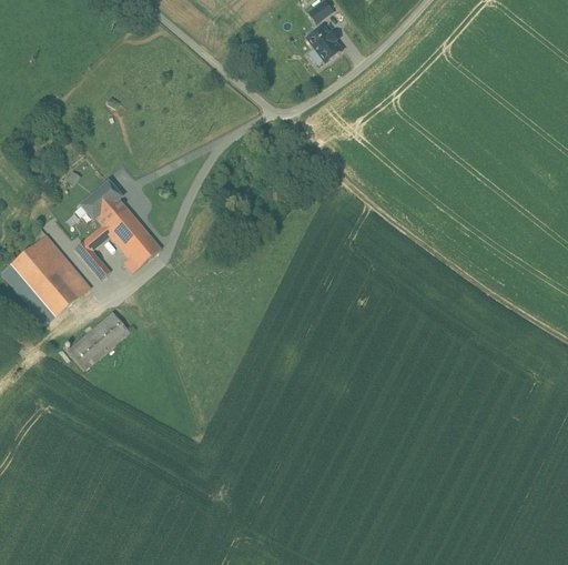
[(324,0),(308,11),(316,22),(332,10),(324,0)]
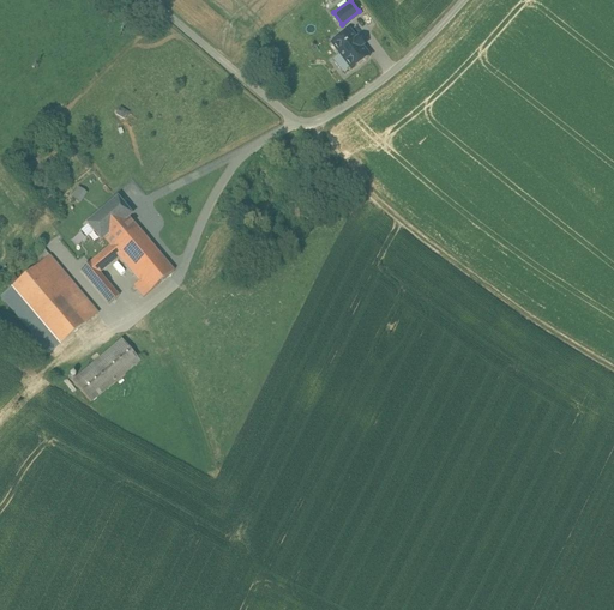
[(349,26),(330,41),(350,67),(369,53),(349,26)]
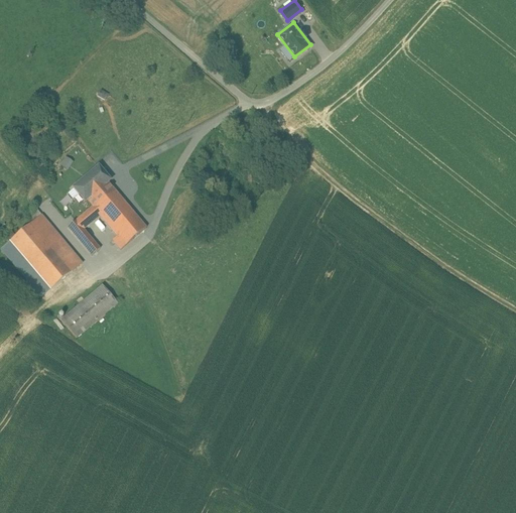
[(261,32),(242,41),(247,50),(265,41),(261,32)]
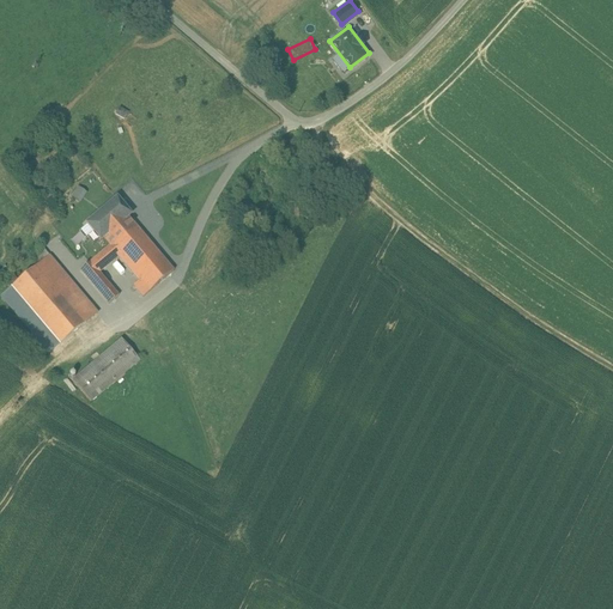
[(73,194),(80,198),(86,188),(79,183),(73,194)]
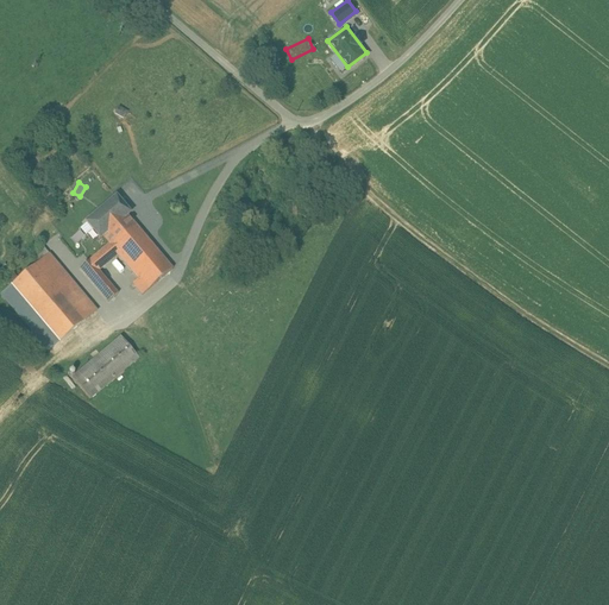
[(115,194),(86,219),(100,235),(127,212),(130,209),(115,194)]
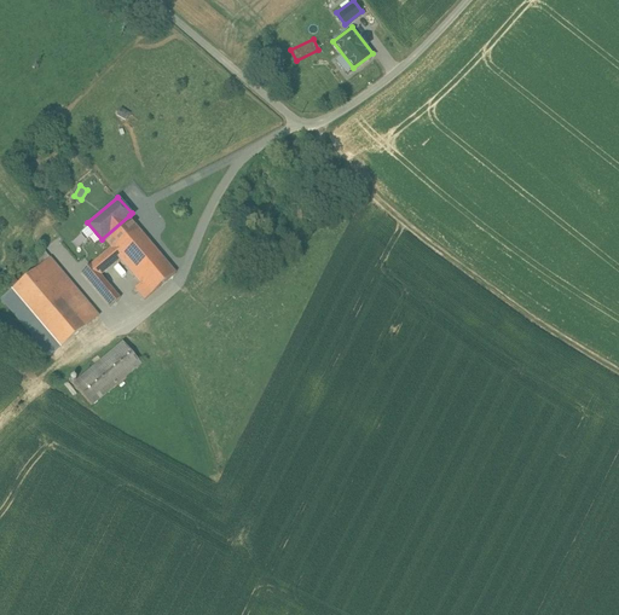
[(175,270),(129,215),(104,237),(110,244),(120,255),(140,279),(134,284),(145,296),(175,270)]
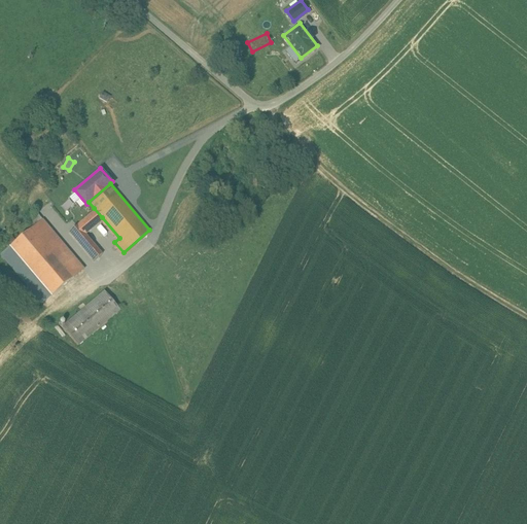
[(94,208),(69,230),(94,258),(102,251),(85,232),(102,217),(94,208)]
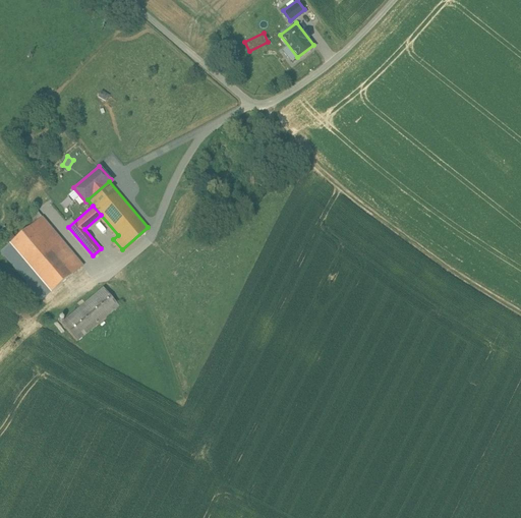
[(36,208),(25,217),(32,223),(42,215),(36,208)]
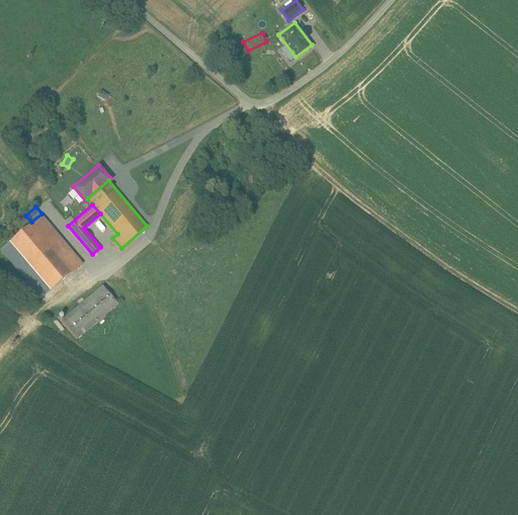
[(82,262),(41,213),(31,222),(73,270),(82,262)]
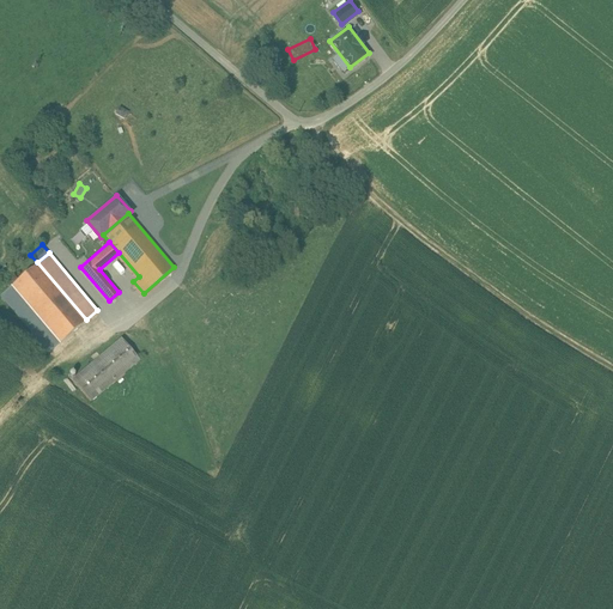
[(86,320),(37,262),(18,278),(5,262),(0,268),(0,273),(11,285),(0,293),(49,351),(86,320)]
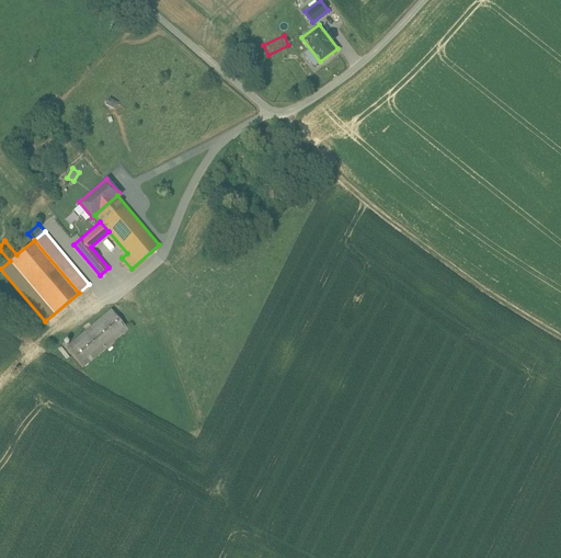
[(112,308),(67,346),(82,364),(127,327),(112,308)]
